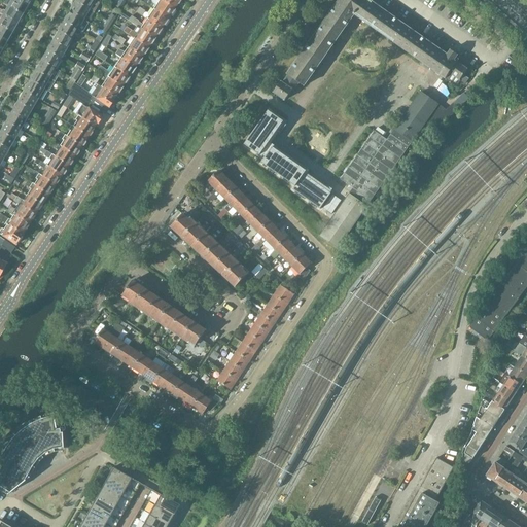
[(15,0),(7,0),(10,1),(7,7),(22,15),(23,15),(27,9),(26,8),(27,6),(15,0)]
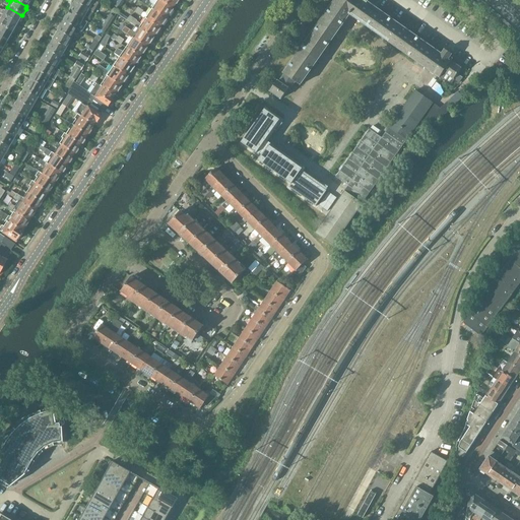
[(92,0),(91,0),(74,0),(74,2),(87,10),(92,0)]
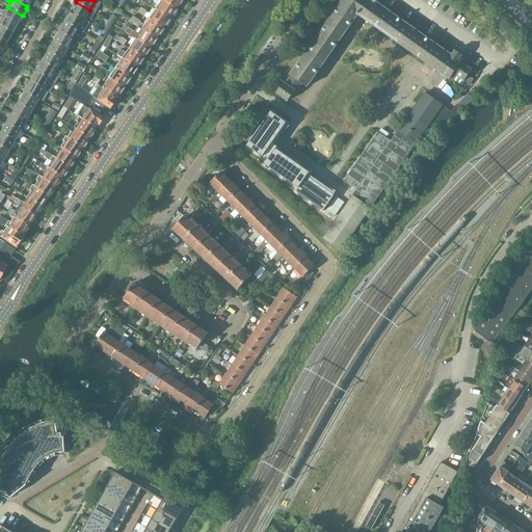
[(162,0),(155,10),(168,20),(171,16),(173,17),(177,10),(175,10),(176,9),(162,0)]
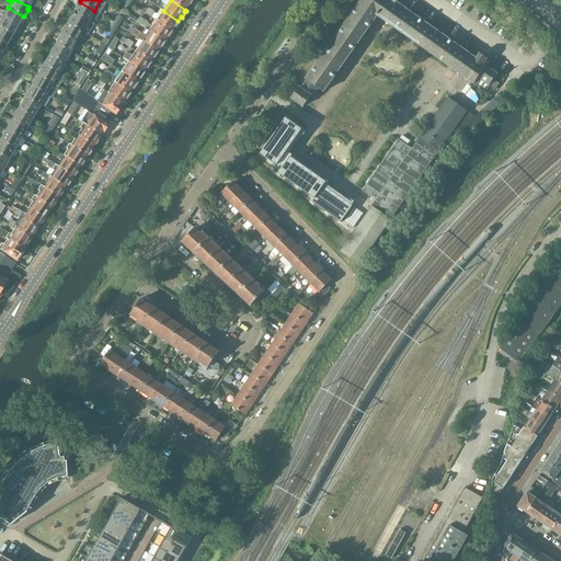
[(170,0),(171,0),(185,10),(187,6),(190,6),(192,2),(191,0),(170,0)]
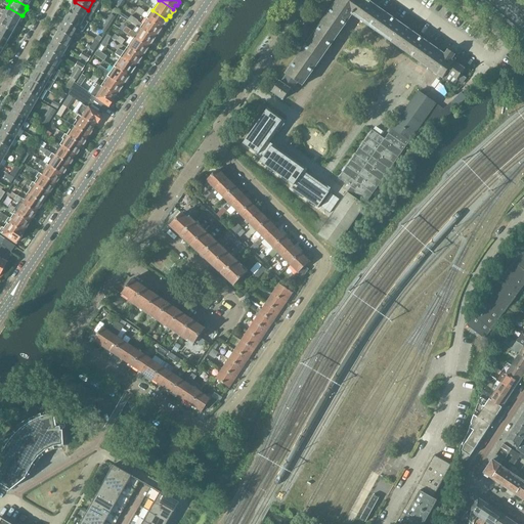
[(338,0),(306,46),(304,49),(303,50),(286,75),(287,76),(281,83),(279,82),(278,84),(277,86),(272,93),(274,94),(284,100),(288,94),(290,90),(292,91),(297,83),(302,86),(319,61),(352,14),(443,79),(444,78),(454,85),(457,80),(457,81),(463,84),(464,82),(467,79),(462,75),(465,70),(457,64),(456,63),(454,62),(456,60),(453,58),(455,55),(449,51),(448,50),(444,55),(374,6),(370,3),(372,0),(338,0)]
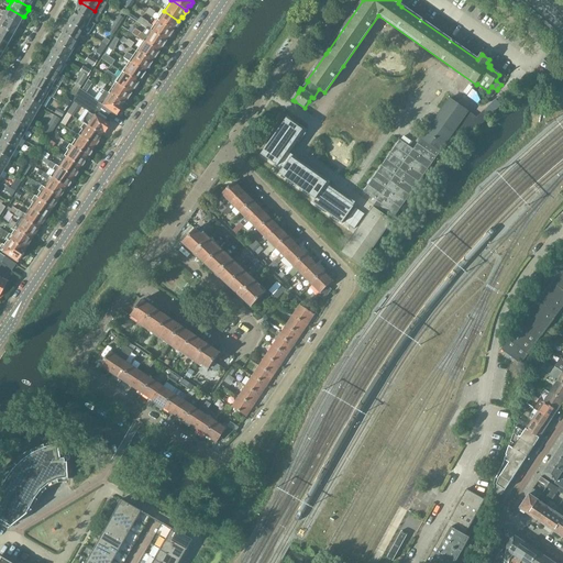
[(95,11),(80,2),(74,13),(88,22),(95,11)]
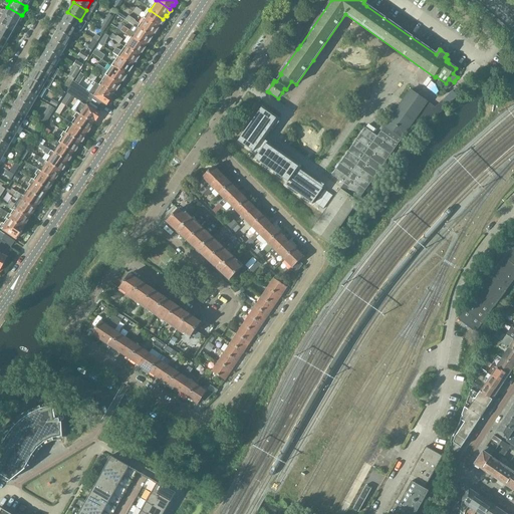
[(0,9),(0,14),(16,23),(17,21),(19,22),(22,15),(21,15),(7,7),(4,12),(0,9)]
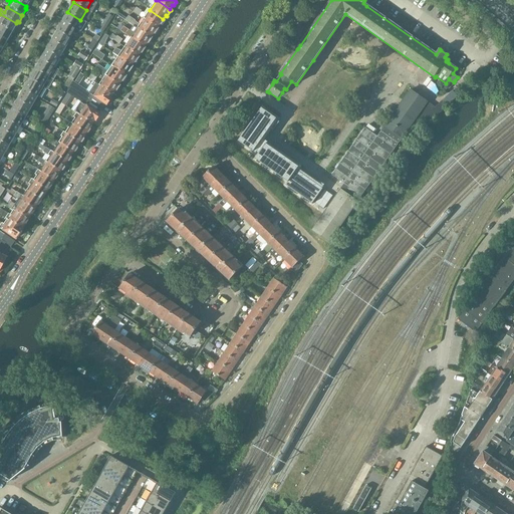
[(113,13),(108,10),(104,16),(109,19),(113,13)]
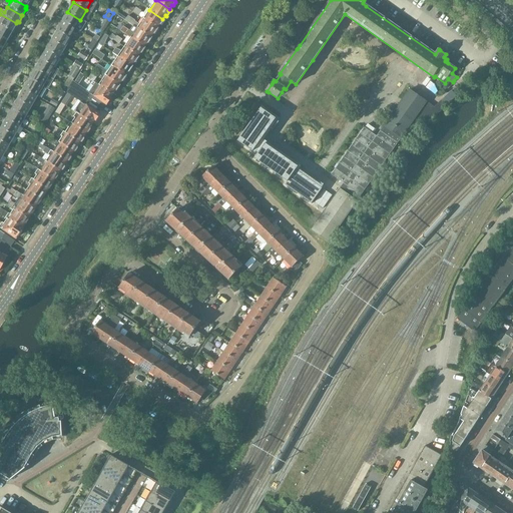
[(149,10),(143,19),(156,28),(158,24),(160,25),(163,20),(162,19),(149,10)]
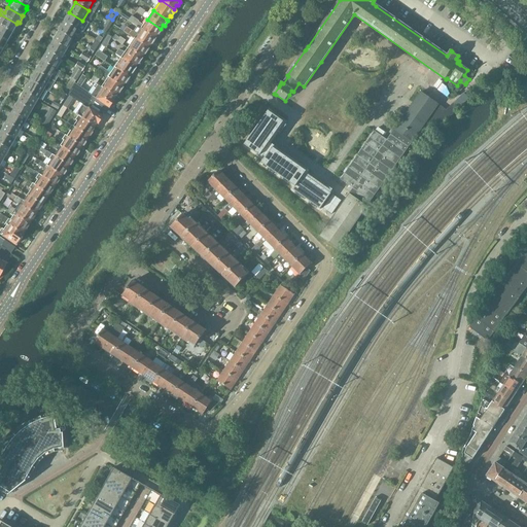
[(82,21),(69,12),(64,23),(77,30),(82,21)]
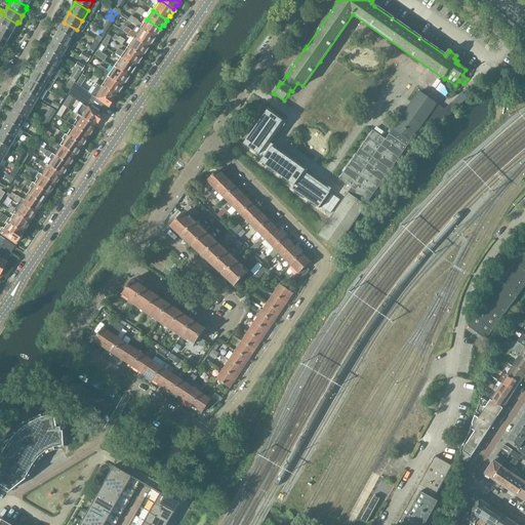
[(0,14),(0,18),(0,19),(0,18),(0,26),(11,33),(12,34),(16,27),(15,26),(16,24),(0,14)]
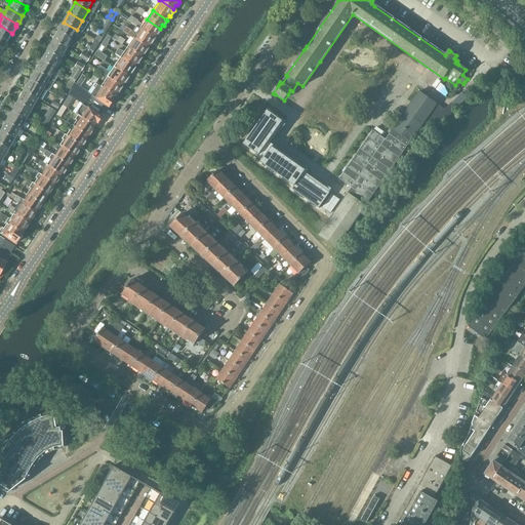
[(140,30),(154,38),(156,35),(157,36),(161,30),(160,29),(147,19),(143,26),(137,23),(134,26),(135,27),(140,30)]
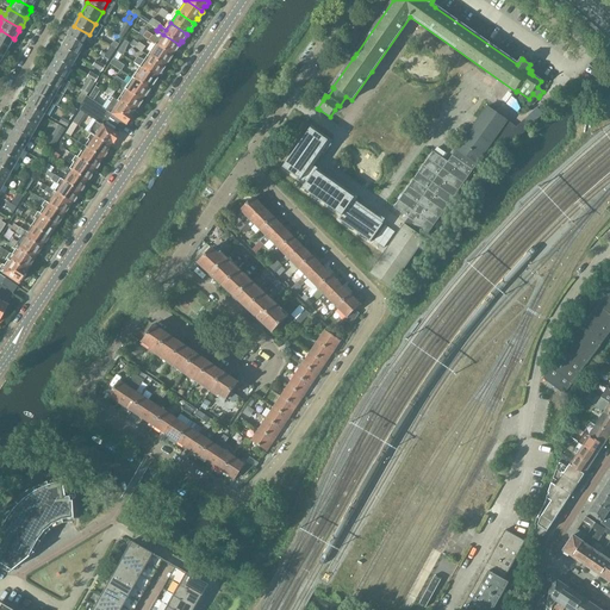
[(125,33),(129,27),(123,24),(119,30),(120,31),(125,33)]
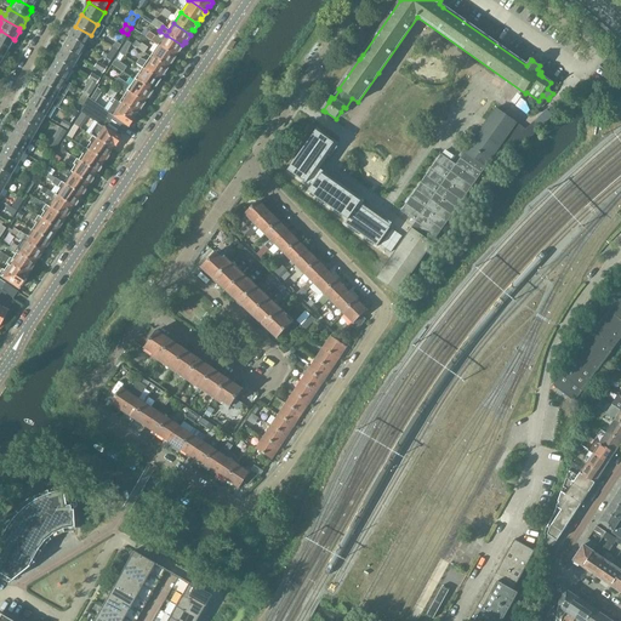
[(75,27),(68,38),(84,47),(91,35),(75,27)]
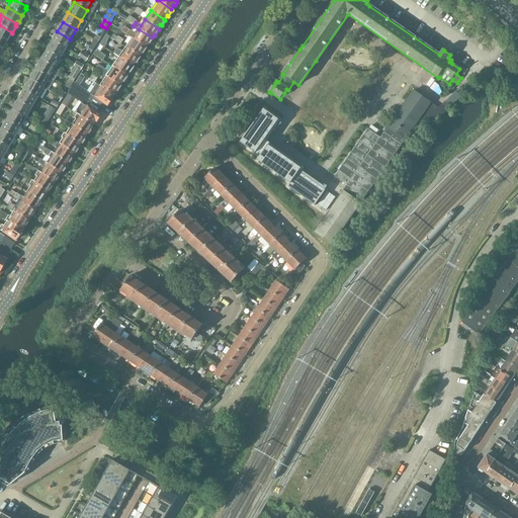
[(0,36),(6,40),(7,38),(9,39),(12,33),(11,32),(0,25),(0,36)]
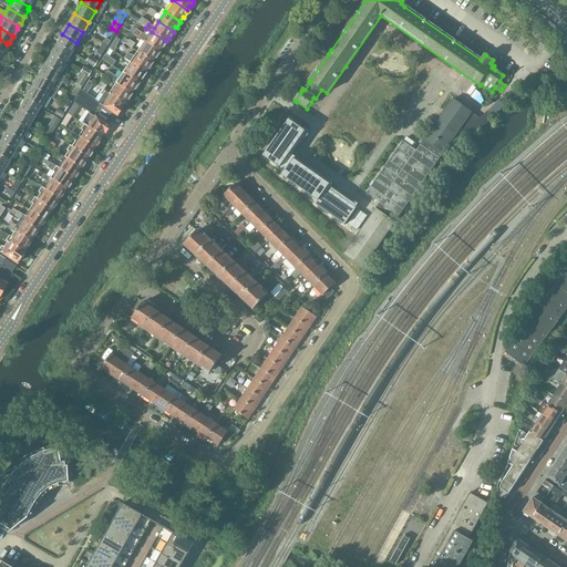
[(138,32),(136,37),(145,42),(144,42),(158,52),(162,48),(163,49),(167,43),(166,42),(166,41),(152,32),(146,29),(143,34),(138,32)]
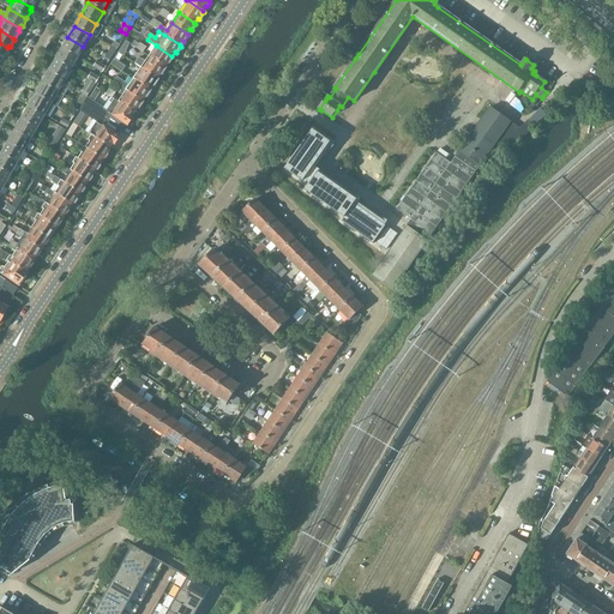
[(67,37),(61,49),(77,58),(83,47),(67,37)]
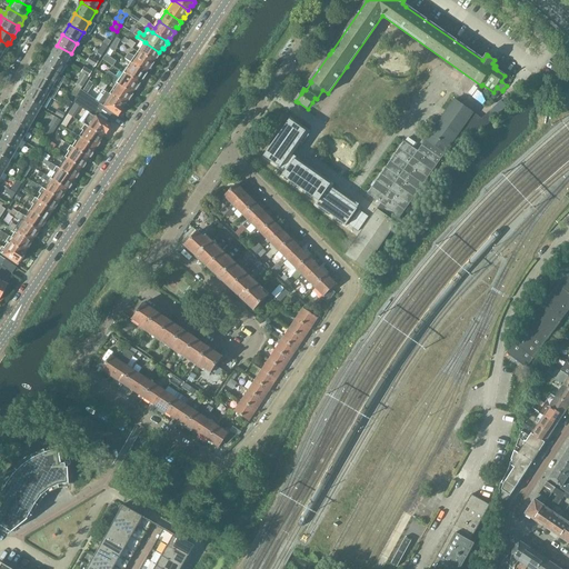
[(121,42),(117,39),(110,49),(116,53),(121,42)]
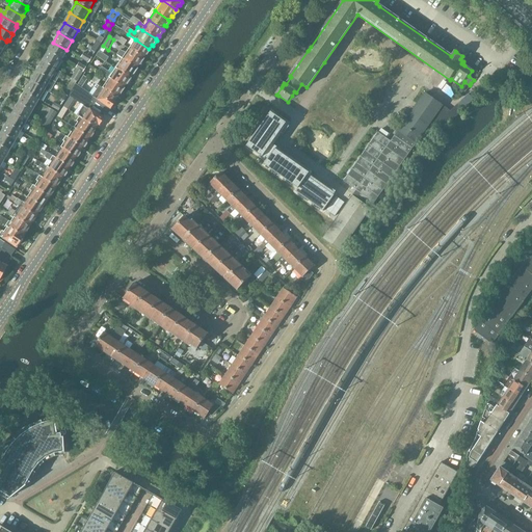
[(135,40),(129,50),(142,58),(144,55),(147,56),(150,50),(149,49),(135,40)]
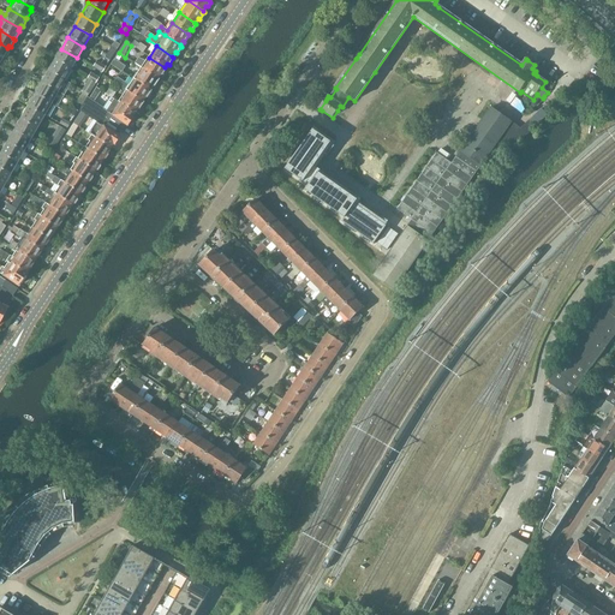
[(111,47),(103,58),(109,61),(117,51),(111,47)]
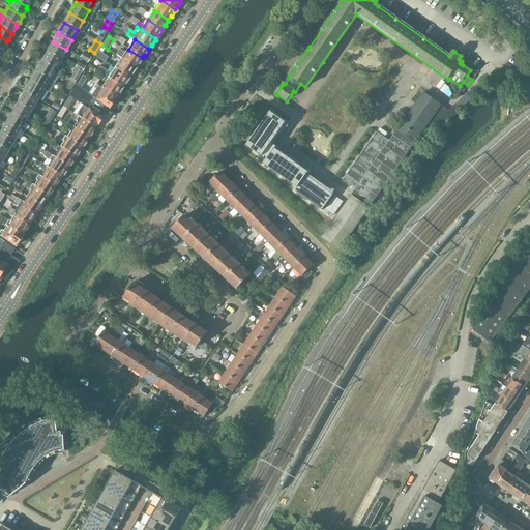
[(53,42),(47,52),(60,60),(66,50),(53,42)]
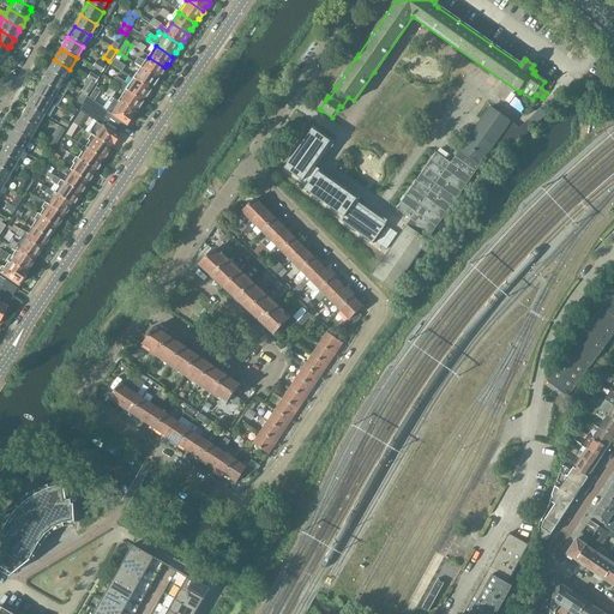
[(130,60),(142,68),(157,79),(160,74),(162,76),(166,70),(164,68),(164,67),(149,58),(145,62),(138,59),(132,55),(130,60)]
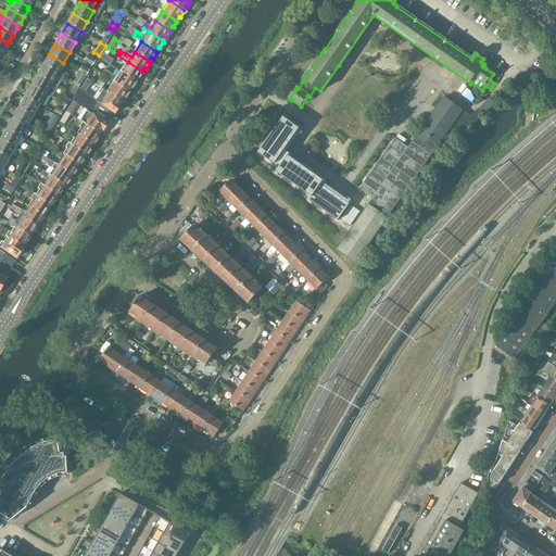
[(43,65),(58,73),(63,63),(49,54),(43,65)]
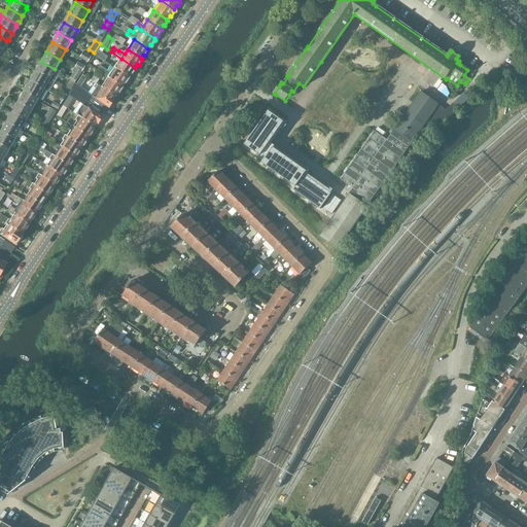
[(95,56),(105,62),(107,58),(98,51),(95,56)]
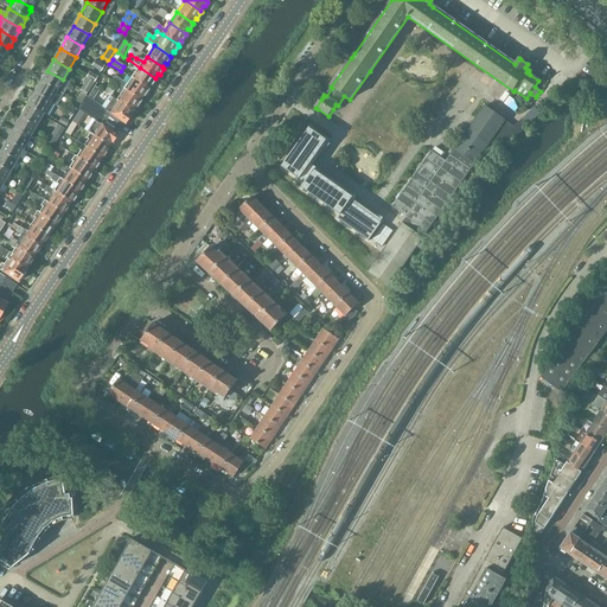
[(155,78),(140,68),(133,80),(148,89),(151,85),(152,87),(157,80),(155,78)]
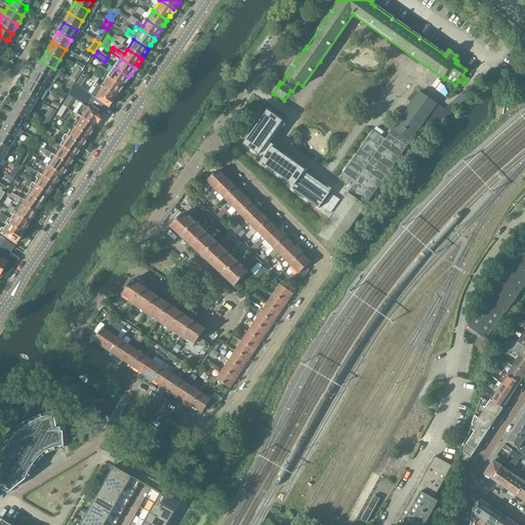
[(41,62),(36,70),(54,81),(59,72),(54,69),(41,62)]
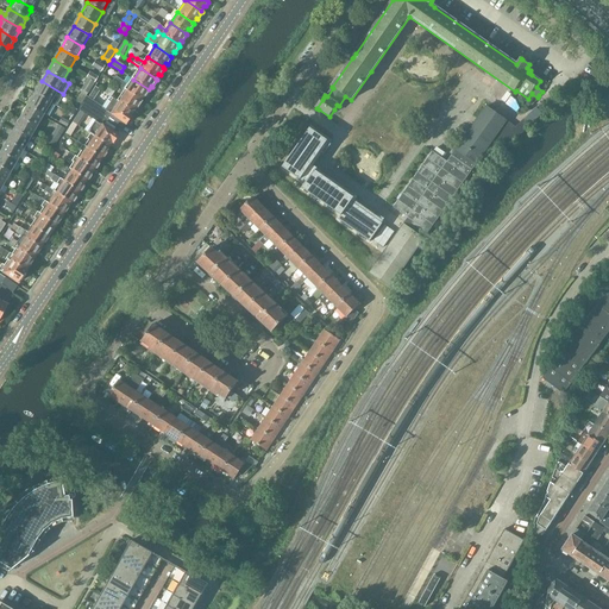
[(89,73),(86,77),(88,79),(94,83),(98,77),(89,73)]
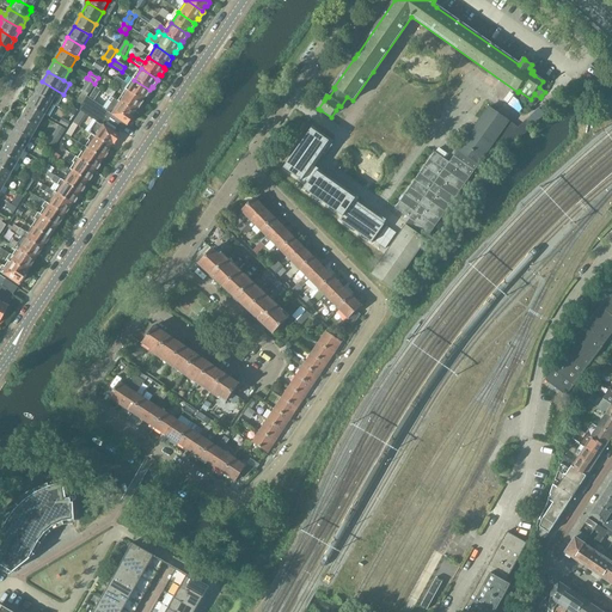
[(89,79),(81,90),(83,91),(87,95),(95,84),(89,79)]
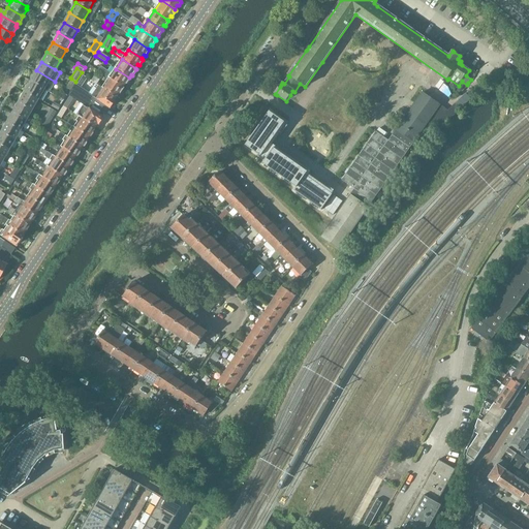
[(129,78),(116,69),(109,79),(122,88),(125,84),(126,85),(130,80),(128,79),(129,78)]
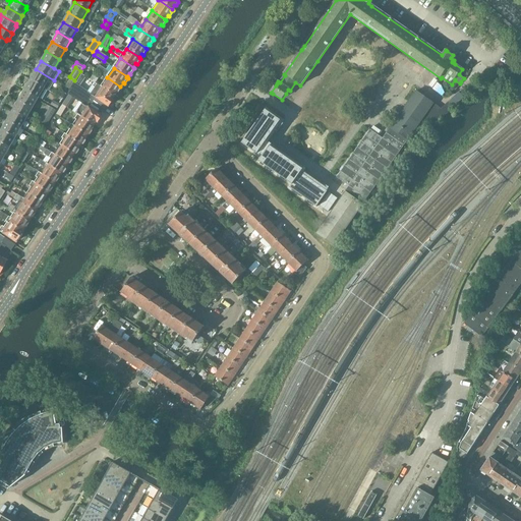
[(36,69),(30,80),(47,91),(48,91),(54,80),(36,69)]
